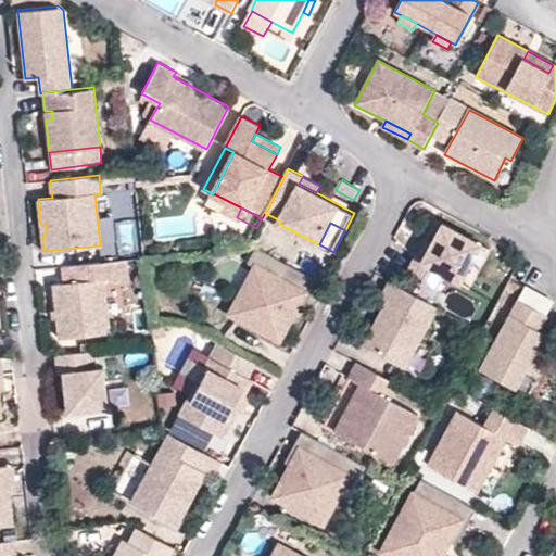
[(480,244),(442,224),(432,242),(421,262),(415,257),(406,274),(437,290),(444,276),(459,283),(480,244)]
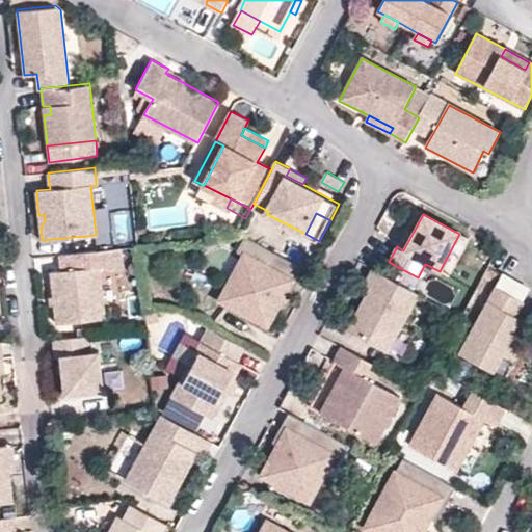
[(414,232),(407,228),(397,246),(403,250),(414,232)]
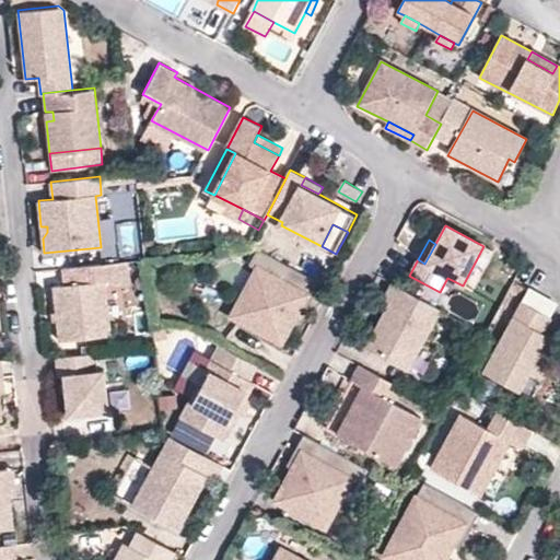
[(322,283),(259,248),(251,264),(258,268),(232,315),(281,342),(299,311),(307,295),(313,299),(322,283)]
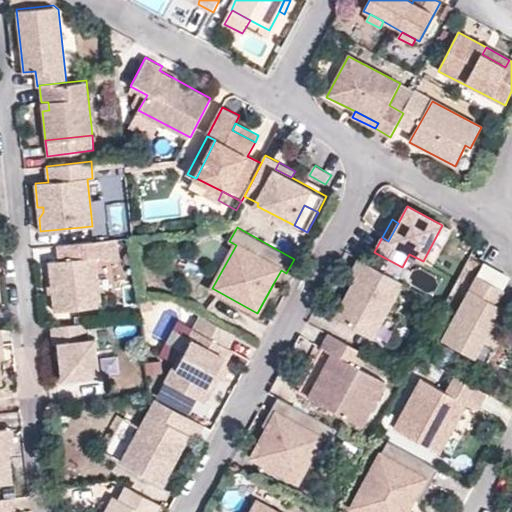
[(119,258),(117,239),(101,240),(103,256),(102,256),(102,260),(119,258)]
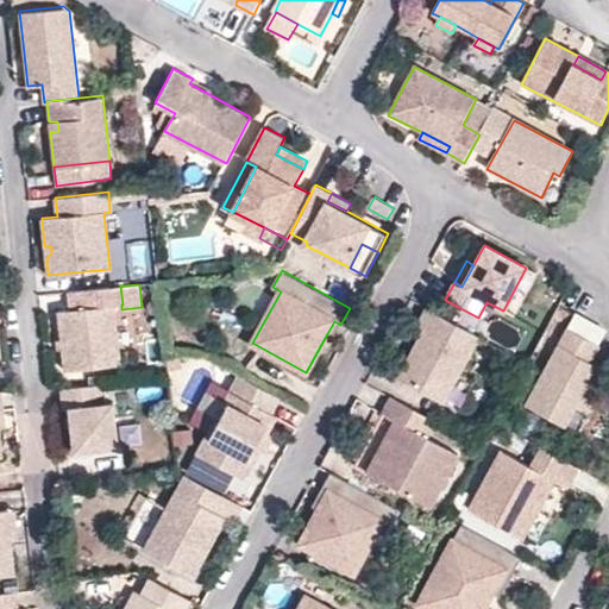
[(120,286),(85,290),(87,308),(69,309),(58,312),(66,370),(120,364),(113,306),(121,305),(123,305),(120,286)]
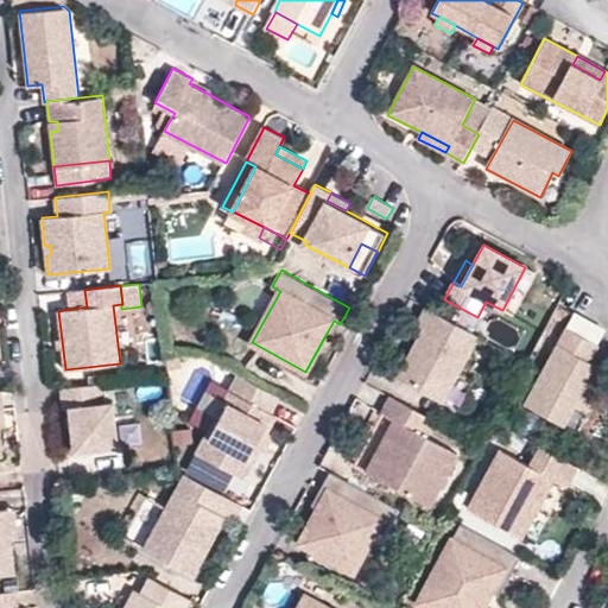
[(87,308),(84,290),(68,292),(69,309),(87,308)]
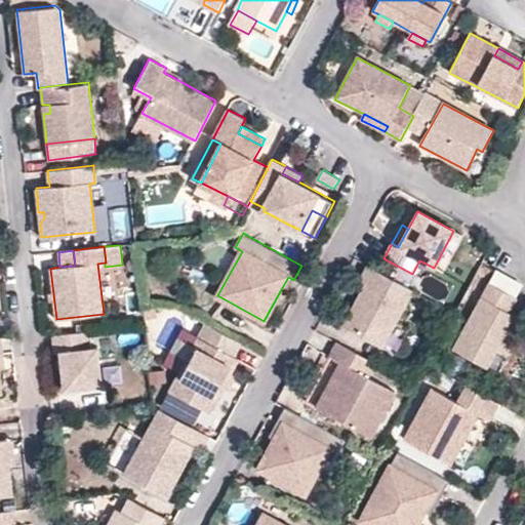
[(414,292),(368,267),(360,281),(367,285),(344,327),(384,349),(414,292)]
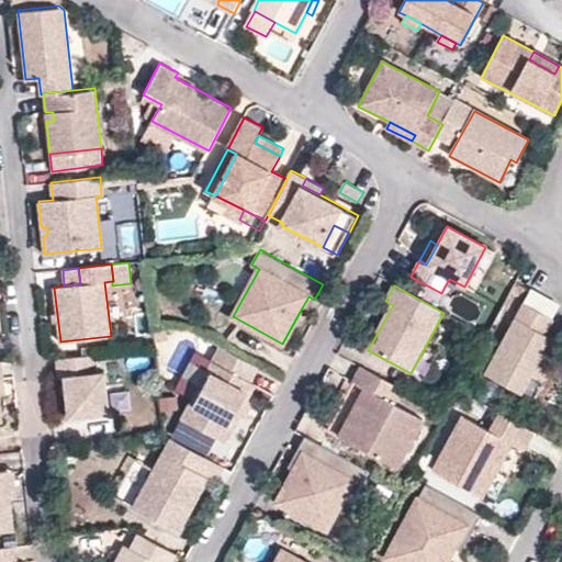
[(453,293),(448,311),(474,319),(480,303),(453,293)]
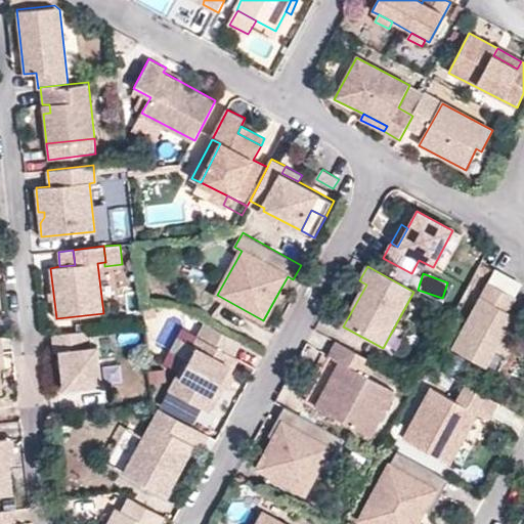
[(285,294),(293,279),(288,276),(279,291),(285,294)]
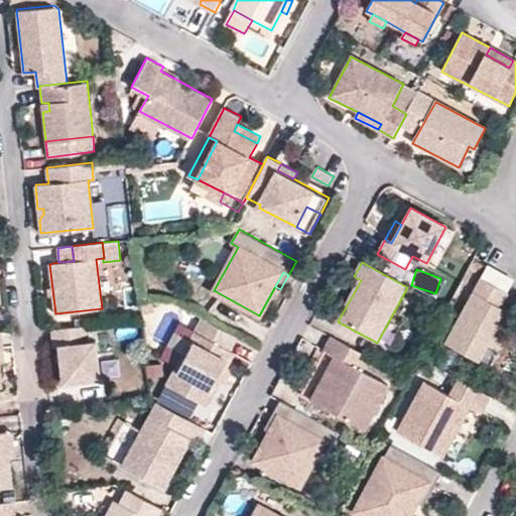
[(514,313),(503,307),(511,293),(484,279),(448,346),(482,363),(500,329),(504,332),(514,313)]
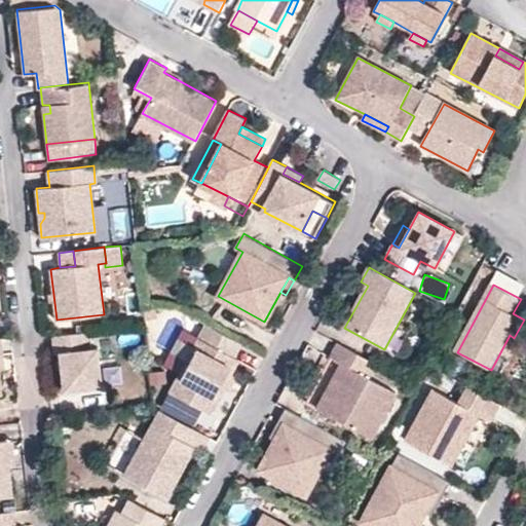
[(241,344),(205,324),(170,390),(210,413),(225,385),(230,375),(238,360),(234,358),(241,344)]
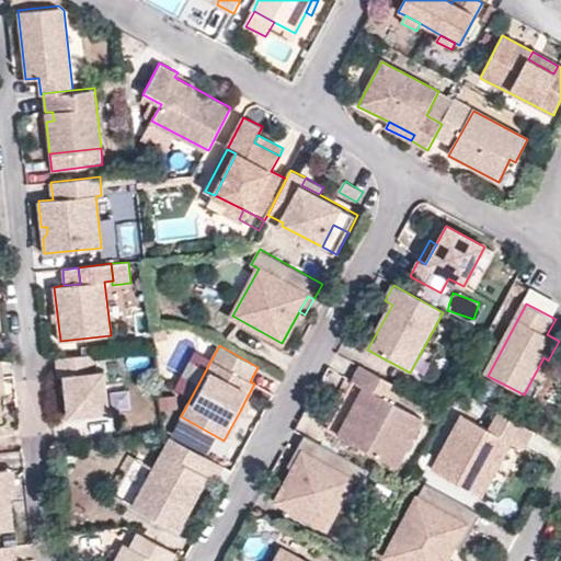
[(104,370),(96,371),(94,354),(56,359),(58,378),(64,377),(69,416),(110,411),(104,370)]
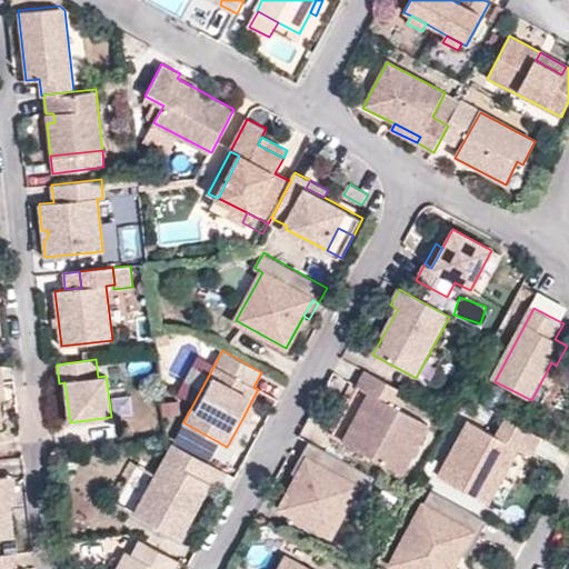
[(541,405),(560,367),(556,366),(551,362),(531,400),(541,405)]
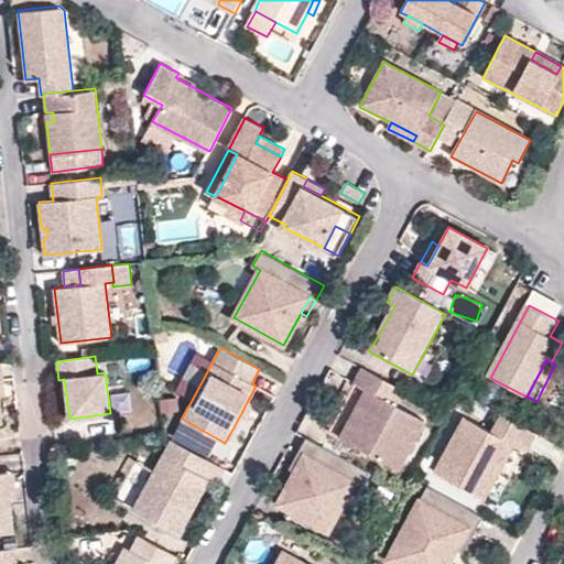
[(425,423),(396,408),(404,393),(362,371),(355,387),(366,393),(353,419),(362,423),(350,446),(399,473),(425,423)]
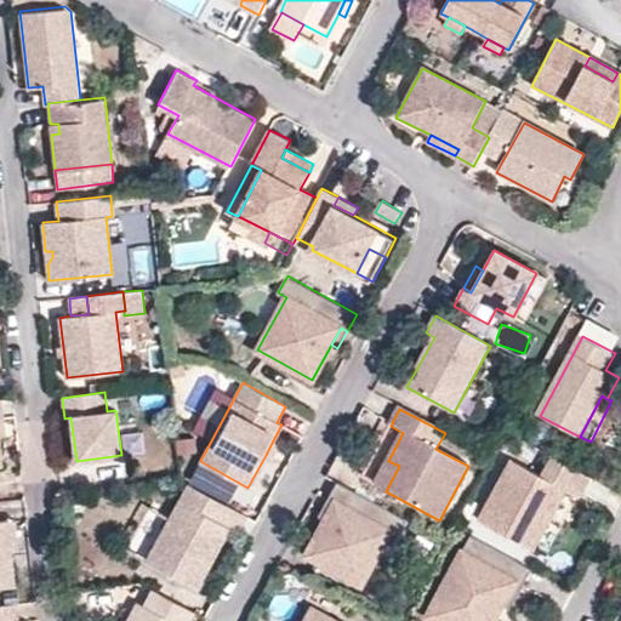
[(545,479),(514,462),(482,523),(536,552),(568,493),(581,500),(592,479),(554,459),(545,479)]
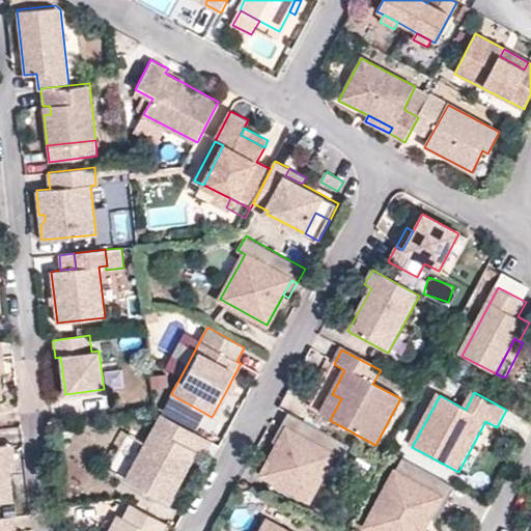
[(341,398),(332,394),(320,415),(330,420),(341,398)]
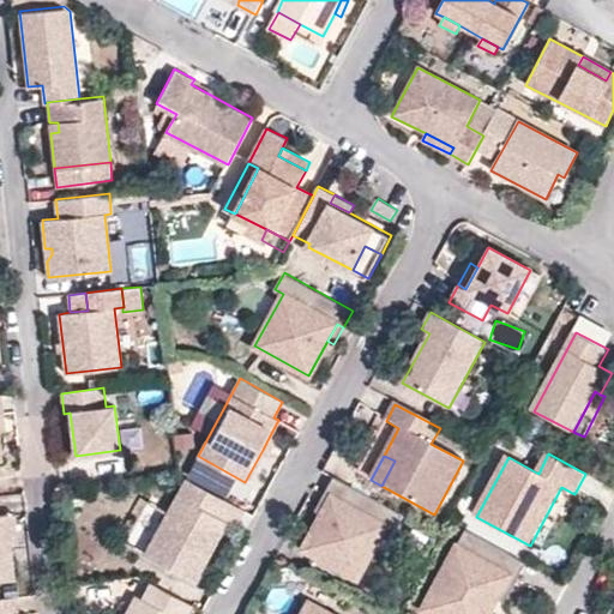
[(403,518),(333,480),(325,498),(331,501),(323,518),(304,553),(359,582),(386,530),(395,535),(403,518)]
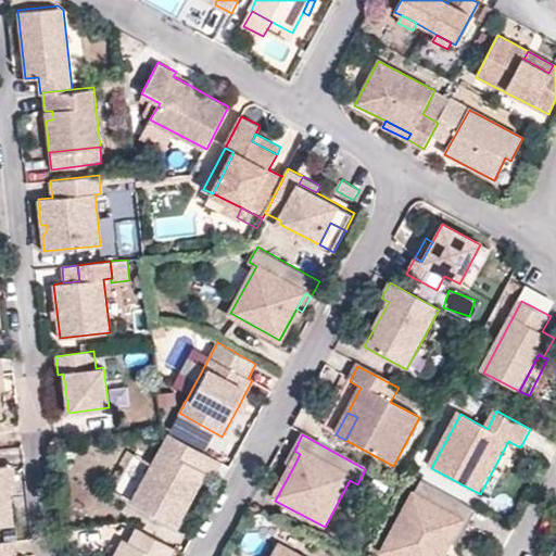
[(220,464),(169,436),(153,466),(131,503),(177,528),(206,475),(213,478),(220,464)]
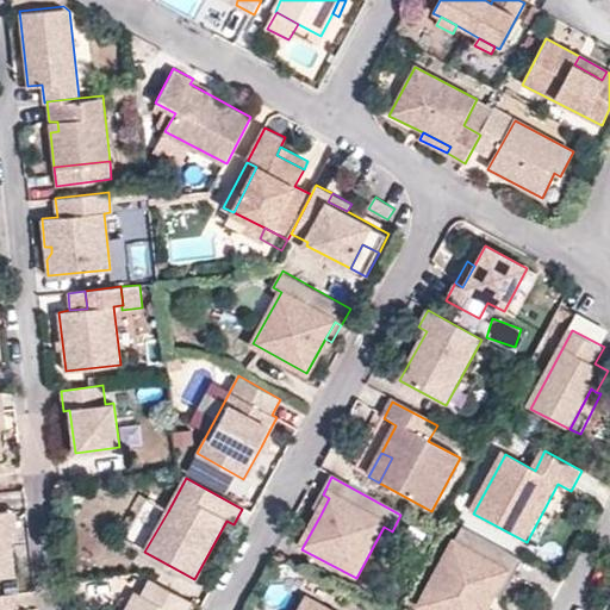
[(329,498),(323,495),(313,511),(321,515),(329,498)]
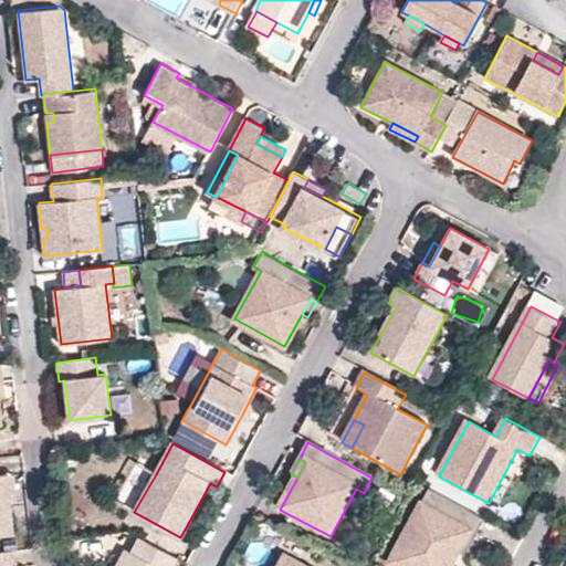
[(16,503),(12,475),(6,477),(9,503),(16,503)]
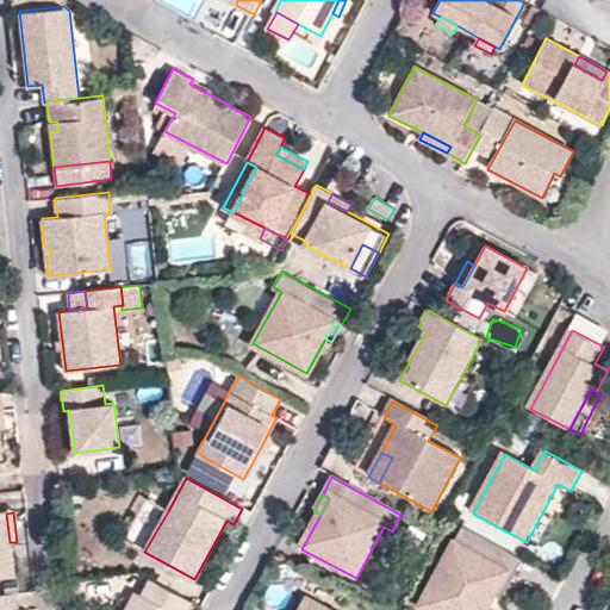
[(10,542),(6,514),(0,514),(0,578),(14,577),(10,542)]
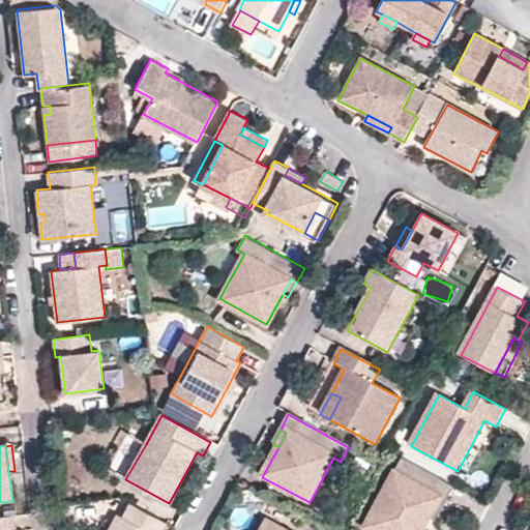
[(455,489),(404,460),(366,528),(369,529),(424,529),(431,519),(441,499),(448,503),(455,489)]
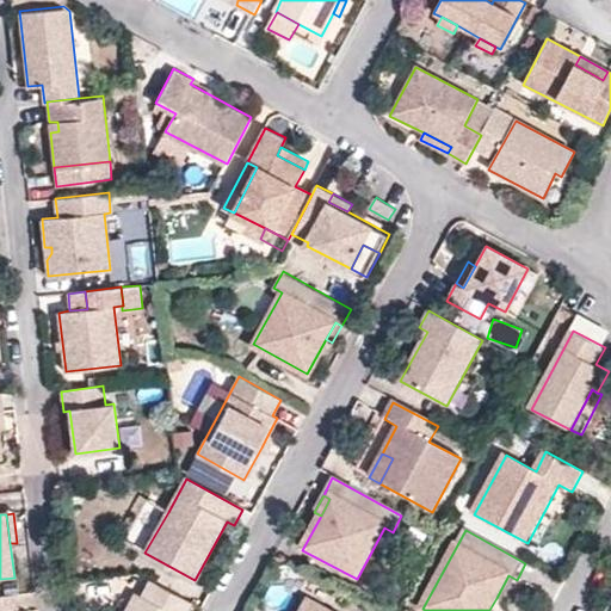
[(504,603),(517,580),(508,575),(497,598),(504,603)]
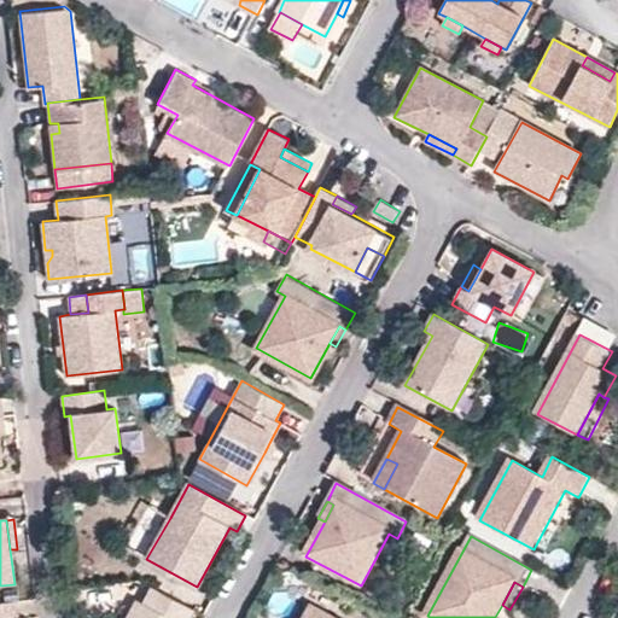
[(188,617),(193,611),(151,588),(143,604),(136,600),(126,617),(188,617)]
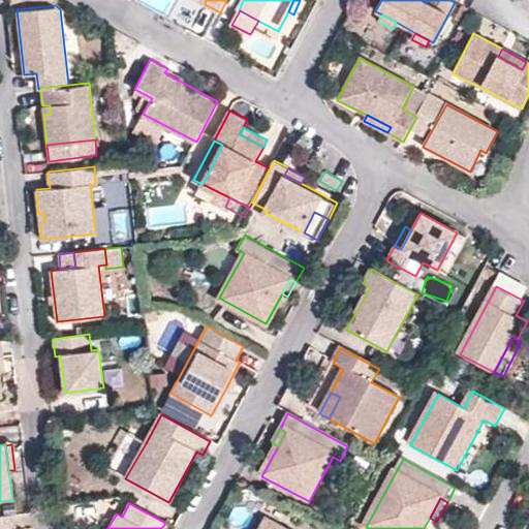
[(16,528),(14,516),(1,518),(3,528),(16,528)]
